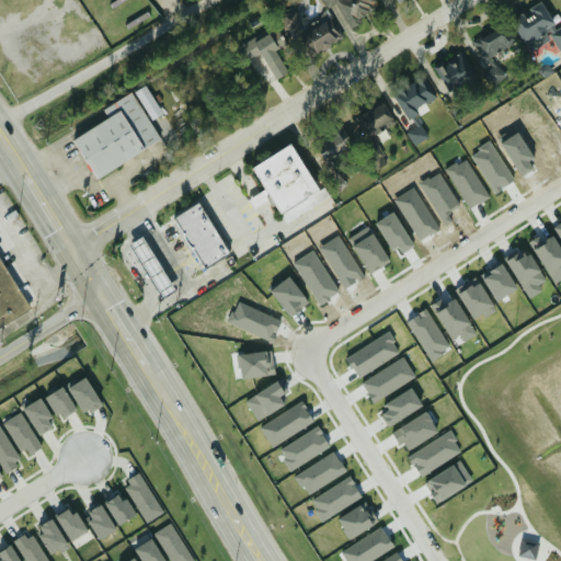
[(324,0),(329,7),(336,2),(350,24),(380,7),(376,0),(324,0)]
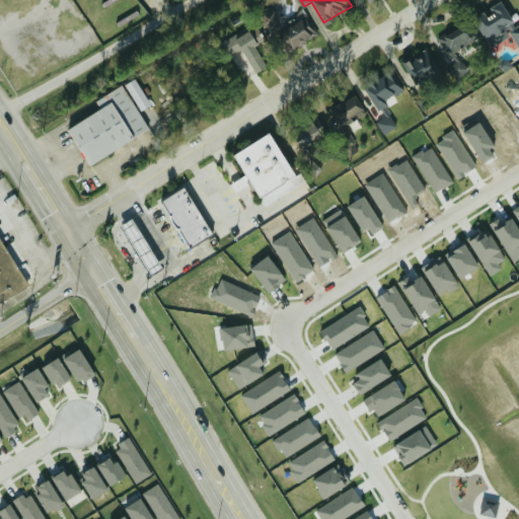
[(487,8),(473,15),(489,45),(498,41),(495,33),(508,26),(510,29),(516,26),(501,0),(499,0),(486,7),(487,8)]
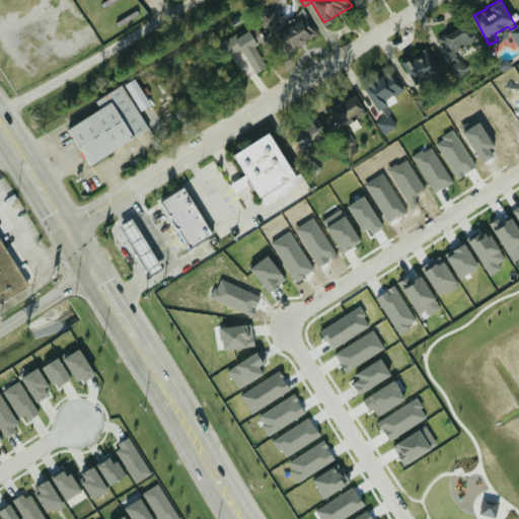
[(264,29),(282,26),(286,44),(315,38),(311,15),(279,22),(276,8),(261,11),(264,29)]
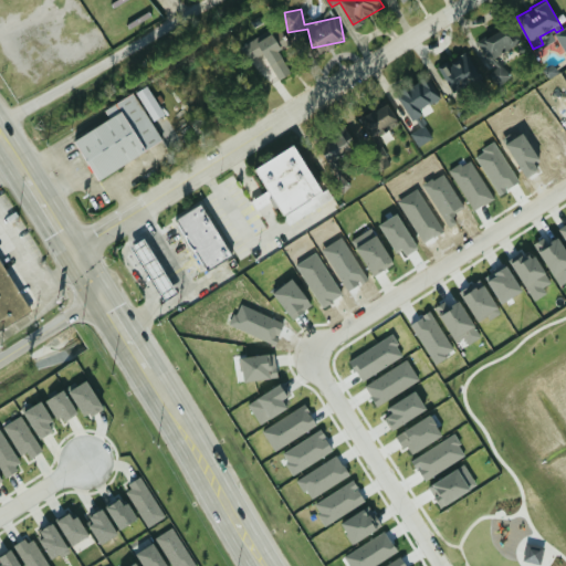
[(475,40),(496,84),(509,79),(496,53),(519,43),(510,24),(475,40)]
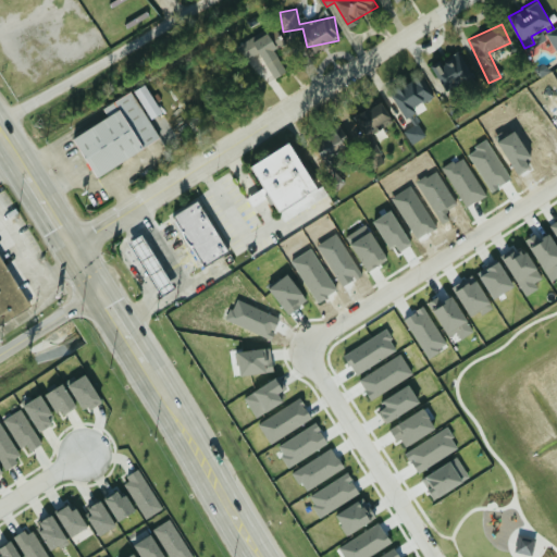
[(274,77),(286,70),(273,49),(285,41),(275,26),(245,44),(252,56),(259,51),(274,77)]
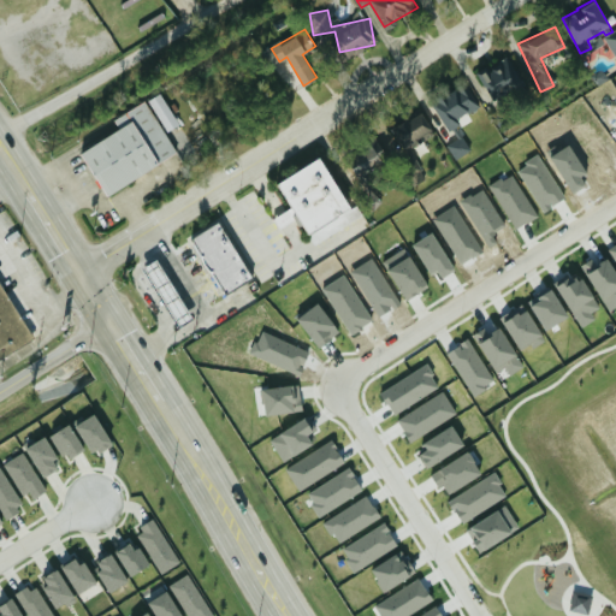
[(615,55),(615,29),(605,35),(615,57),(615,55)]
